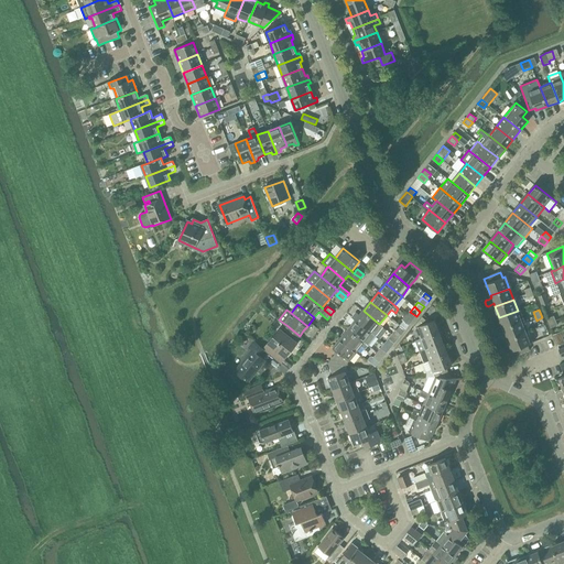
[(356,321),(376,336),(383,326),(379,324),(364,311),(356,321)]
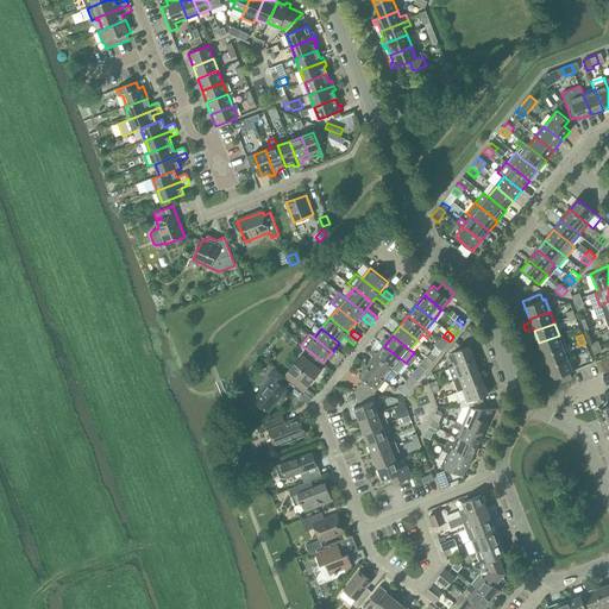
[(544,355),(564,347),(559,336),(539,343),(544,355)]
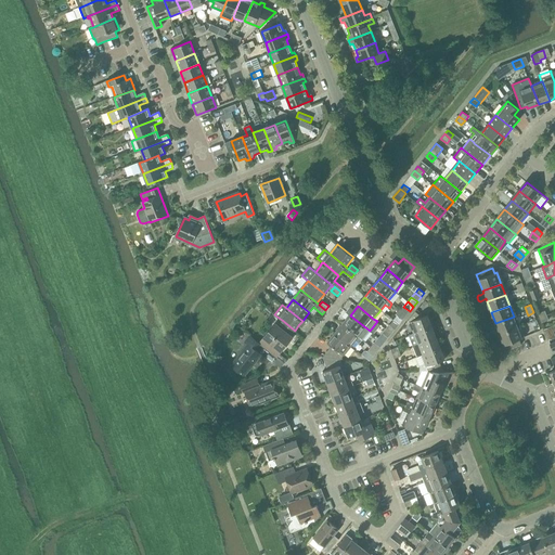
[(400,310),(407,315),(410,311),(403,307),(400,310)]
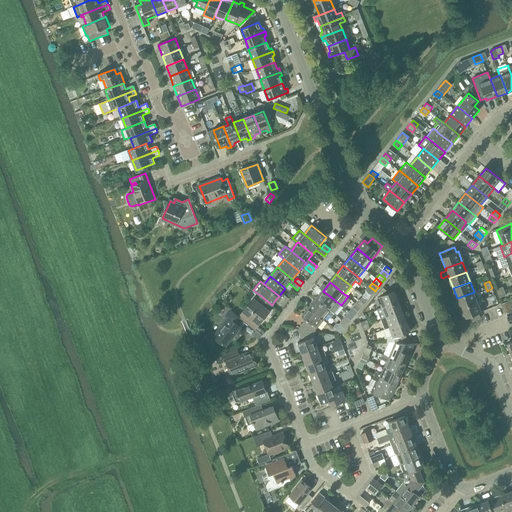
[(371,295),(375,291),(369,286),(366,291),(371,295)]
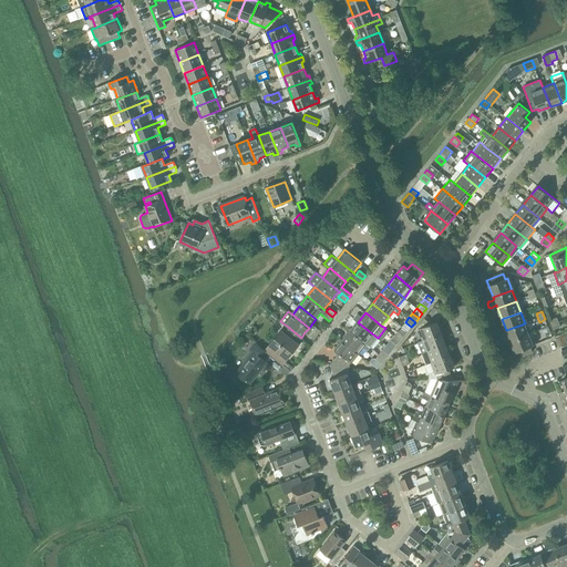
[(424,319),(416,328),(419,329),(423,341),(442,333),(437,322),(432,325),(424,319)]
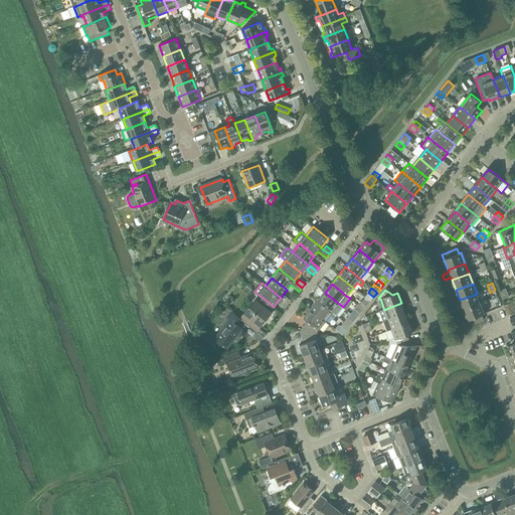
[(318,301),(336,315),(343,307),(325,293),(318,301)]
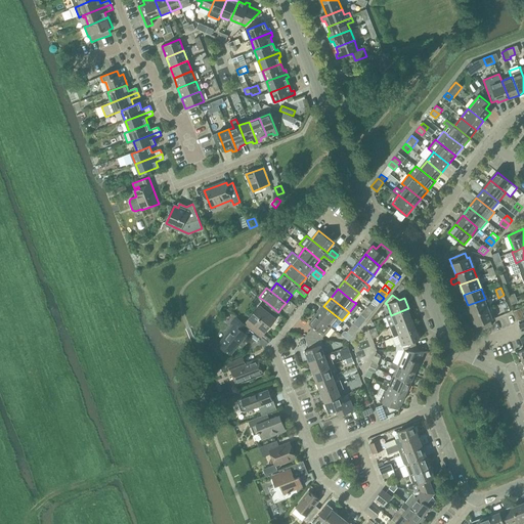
[(468,305),(469,308),(466,309),(464,310),(463,311),(464,314),(466,315),(471,313),(472,315),(489,309),(485,299),(468,305)]
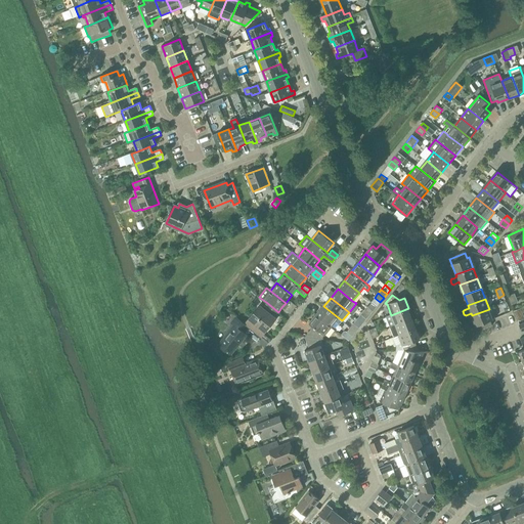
[(266,302),(263,305),(270,310),(272,307),(266,302)]
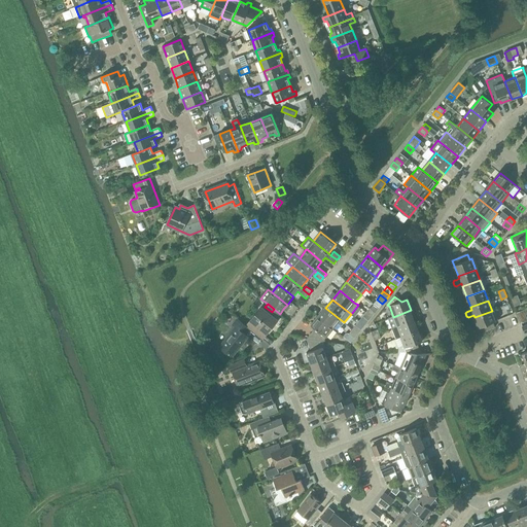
[(289,307),(295,312),(299,308),(292,304),(289,307)]
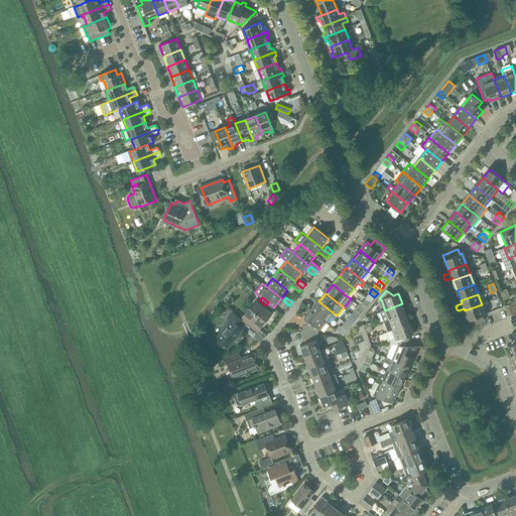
[(286,309),(289,305),(283,300),(280,304),(286,309)]
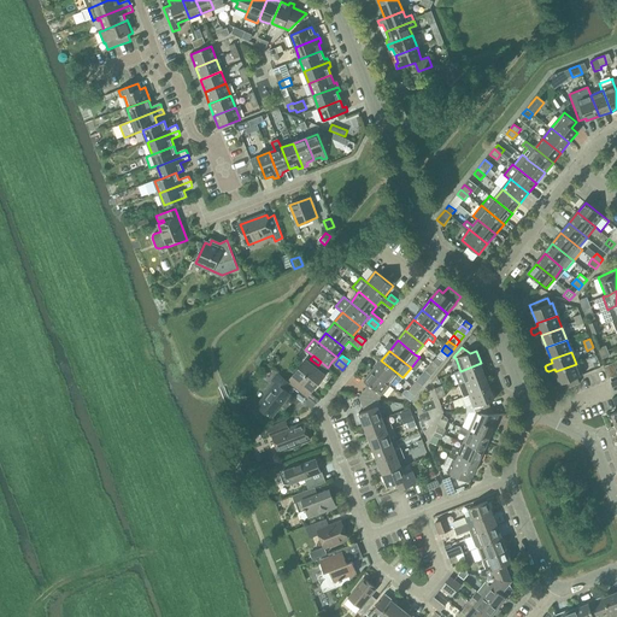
[(289,382),(291,383),(307,397),(325,375),(306,360),(289,382)]
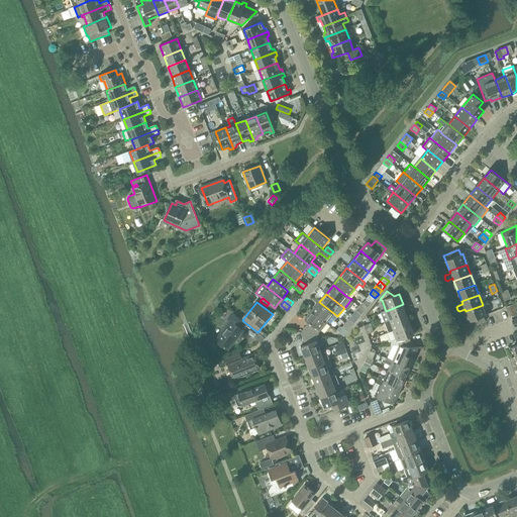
[(312,310),(327,322),(331,317),(334,320),(337,316),(319,302),(312,310)]
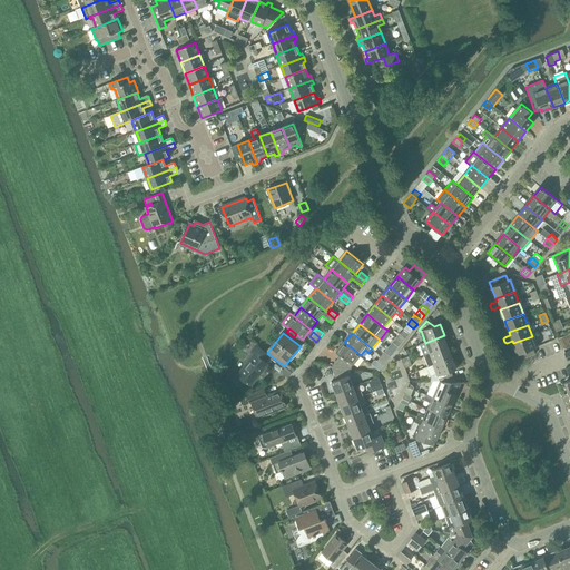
[(396,337),(402,343),(405,338),(400,333),(396,337)]
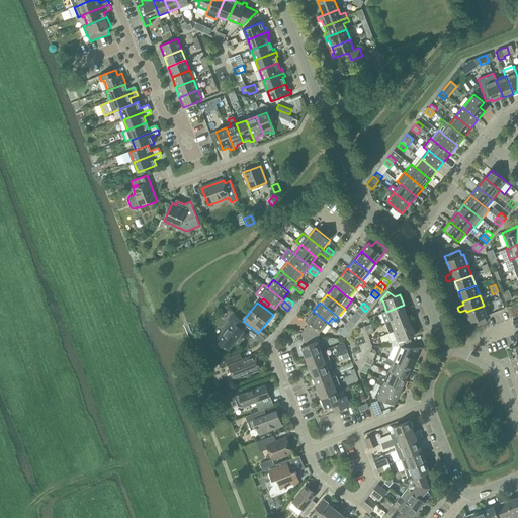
[(508,307),(508,308),(512,318),(517,315),(517,313),(516,310),(517,309),(517,308),(516,304),(508,307)]
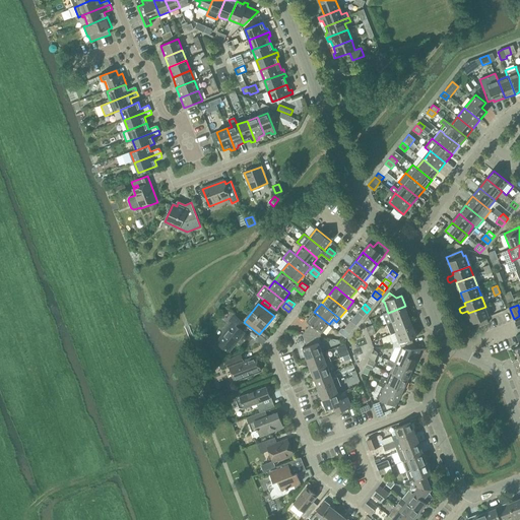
[(388,313),(383,314),(387,324),(392,323),(409,316),(405,306),(388,313)]
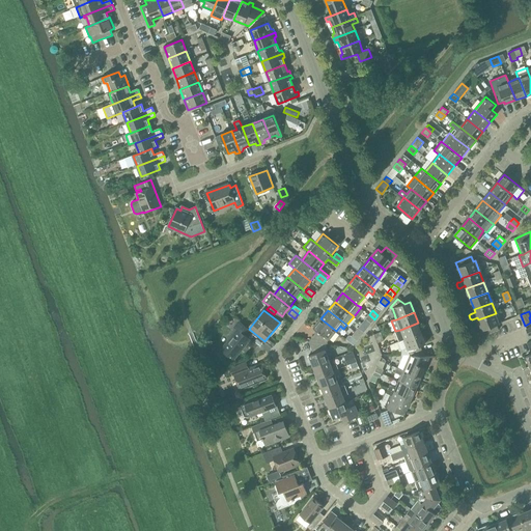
[(496,313),(478,319),(484,336),(499,330),(497,325),(500,324),(496,313)]
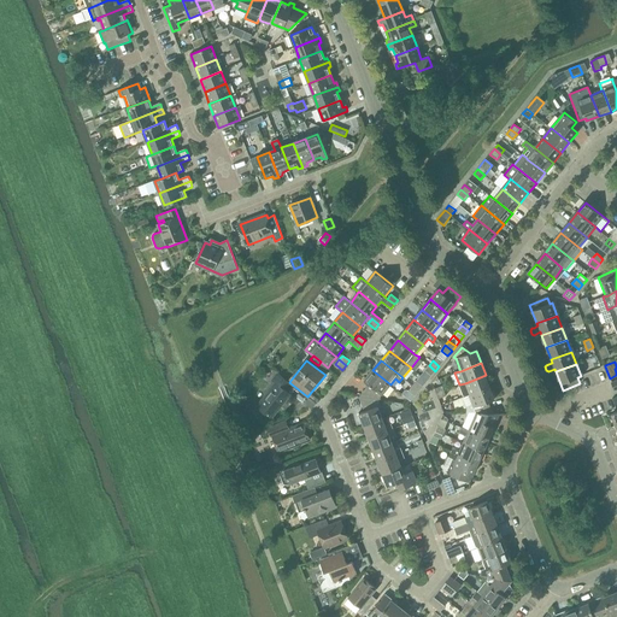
[(432,376),(435,371),(429,365),(424,370),(432,376)]
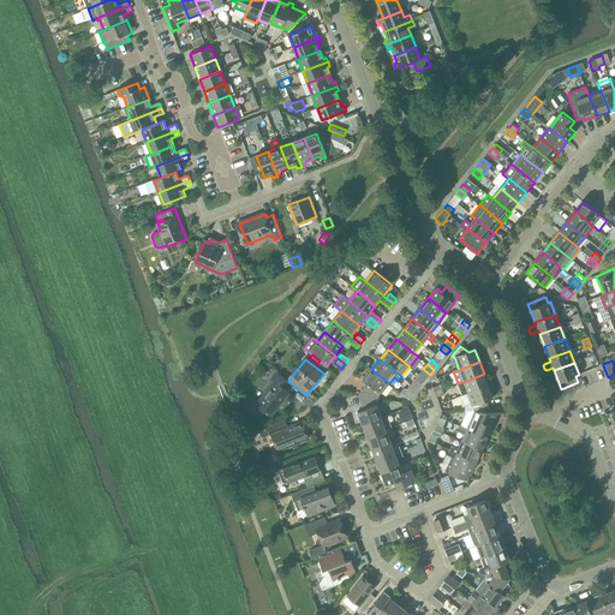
[(363,380),(368,383),(358,395),(377,399),(389,383),(371,369),(363,380)]
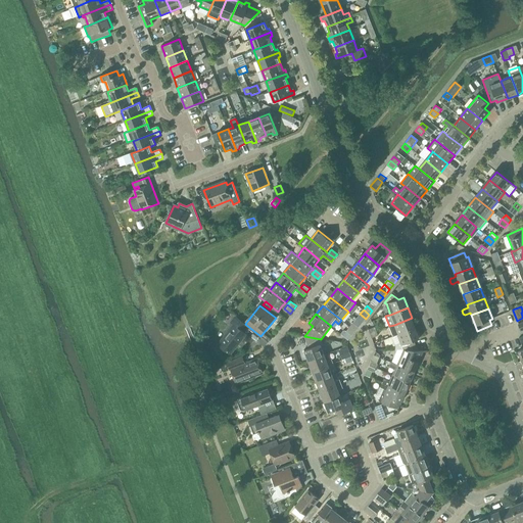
[(357,319),(363,323),(366,319),(360,314),(357,319)]
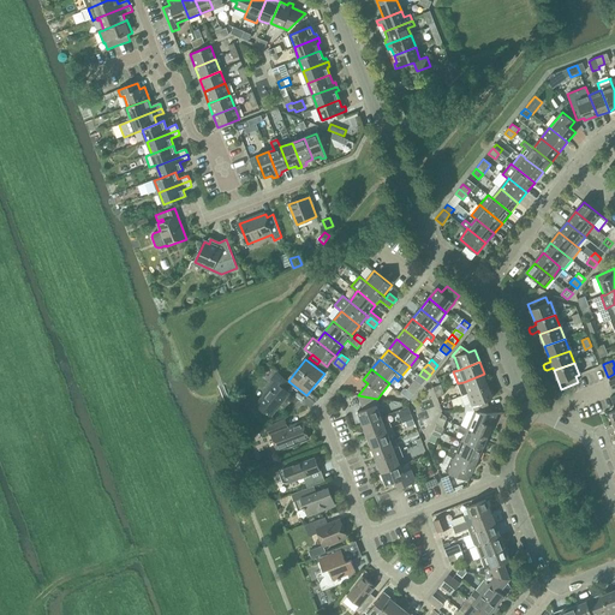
[(272,417),(290,393),(284,388),(290,382),(288,381),(278,372),(272,380),(275,382),(256,405),(272,417)]
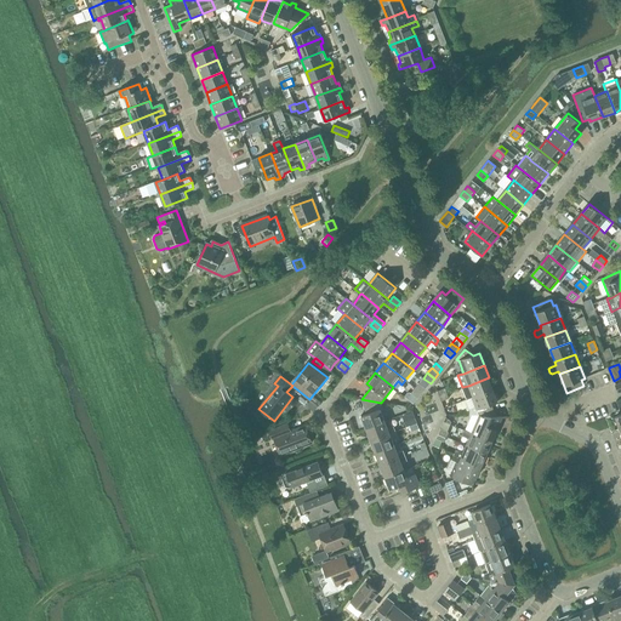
[(468,386),(462,387),(467,400),(473,398),(494,389),(489,377),(468,386)]
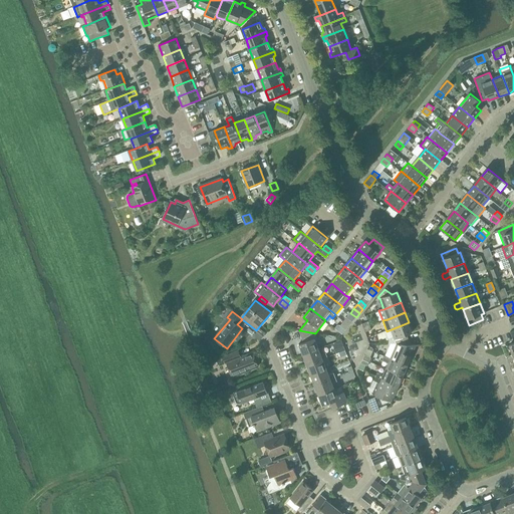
[(352,322),(356,317),(350,313),(346,317),(352,322)]
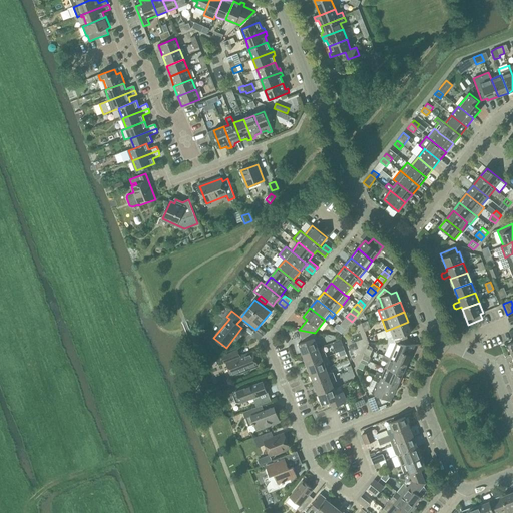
[(343,321),(349,326),(352,322),(346,317),(343,321)]
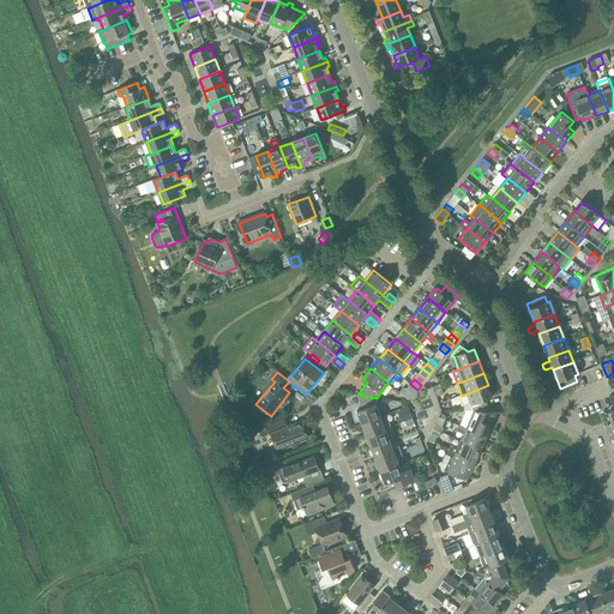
[(413,395),(417,390),(410,384),(407,389),(413,395)]
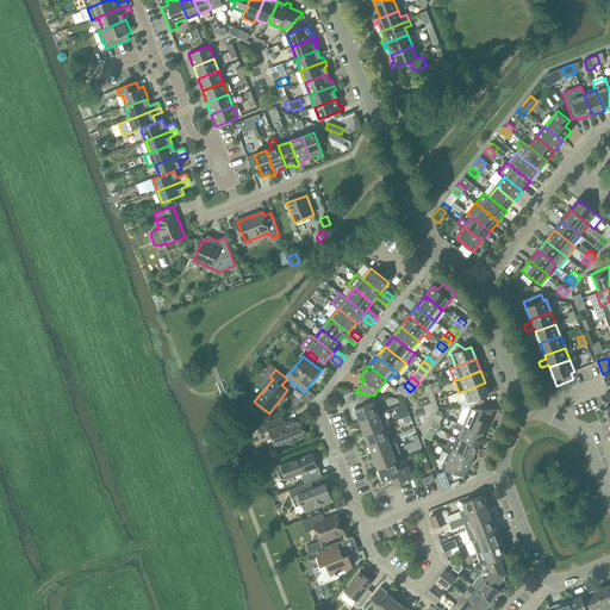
[(485,383),(465,391),(472,409),(487,409),(484,398),(490,396),(485,383)]
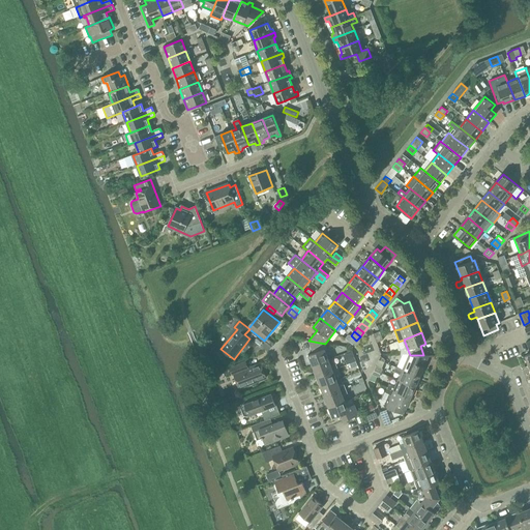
[(314,354),(308,356),(308,358),(310,358),(313,366),(329,360),(325,350),(327,349),(325,344),(308,341),(314,354)]
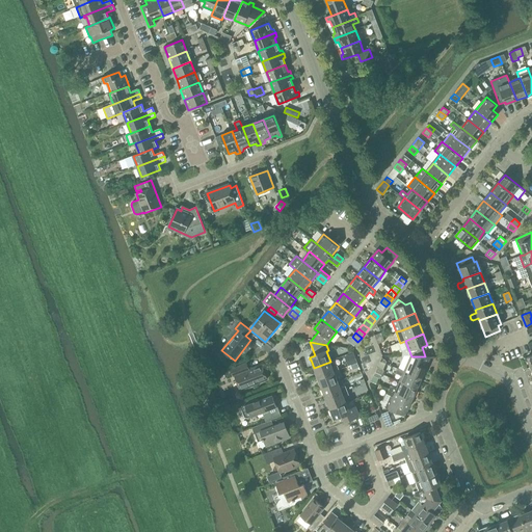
[(404,372),(422,379),(426,369),(421,366),(425,356),(411,356),(404,372)]
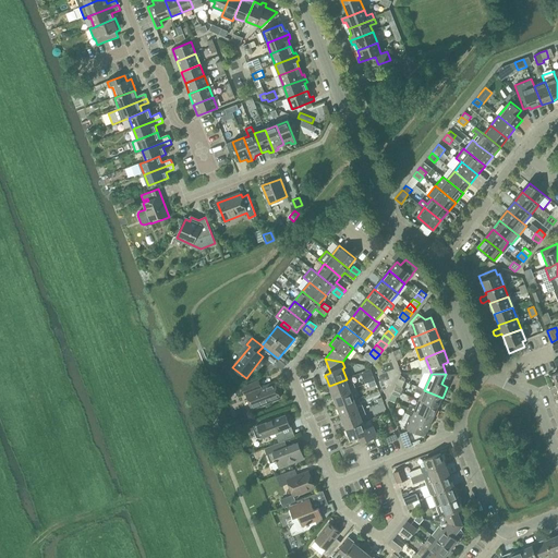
[(401,375),(397,385),(402,388),(405,378),(401,375)]
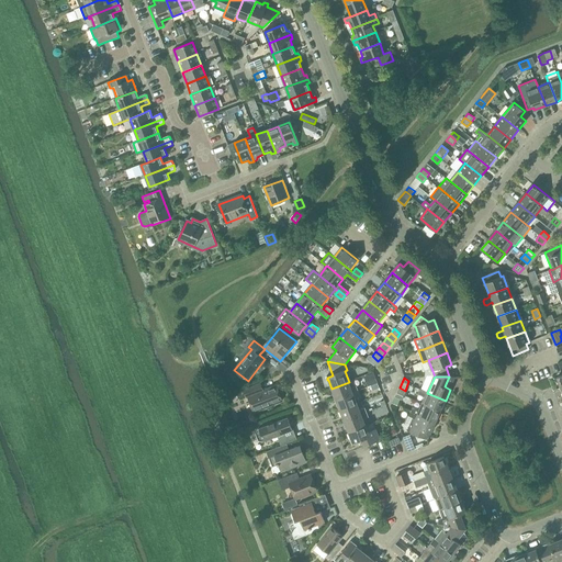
[(349,382),(332,389),(335,397),(336,400),(359,391),(357,386),(351,389),(349,382)]
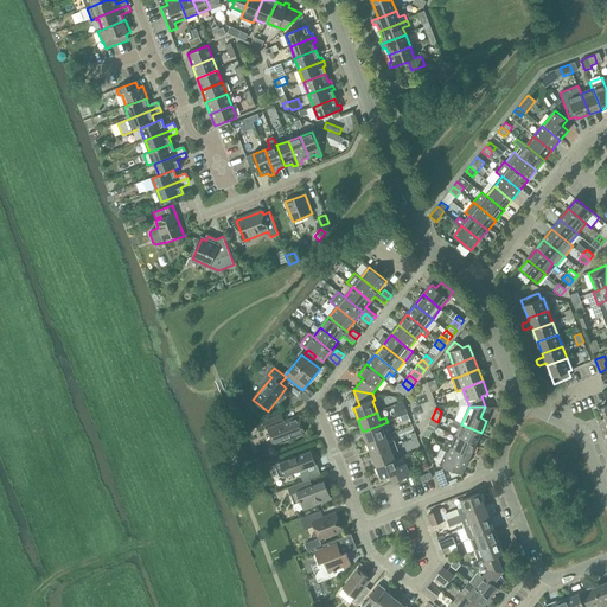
[(285,422),(282,415),(263,421),(267,429),(269,429),(275,445),(305,433),(299,416),(285,422)]
